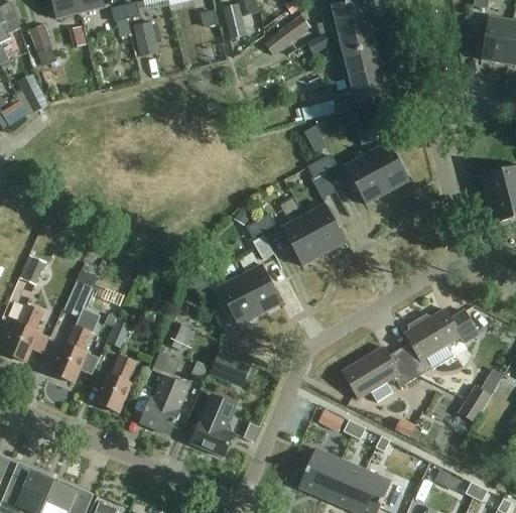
[(0,44),(1,44),(11,38),(9,32),(20,27),(10,0),(0,4),(0,44)]
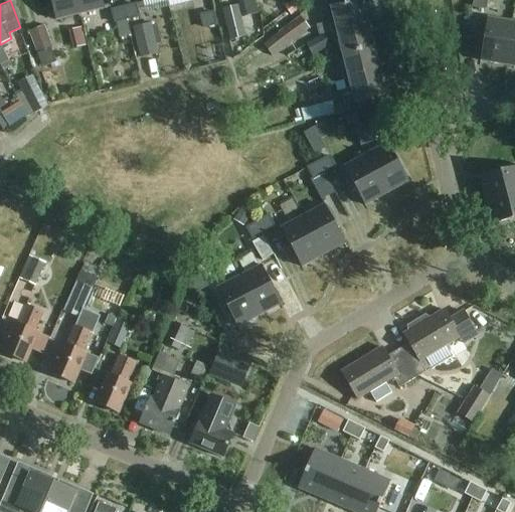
[(48,0),(53,17),(77,11),(74,0),(48,0)]
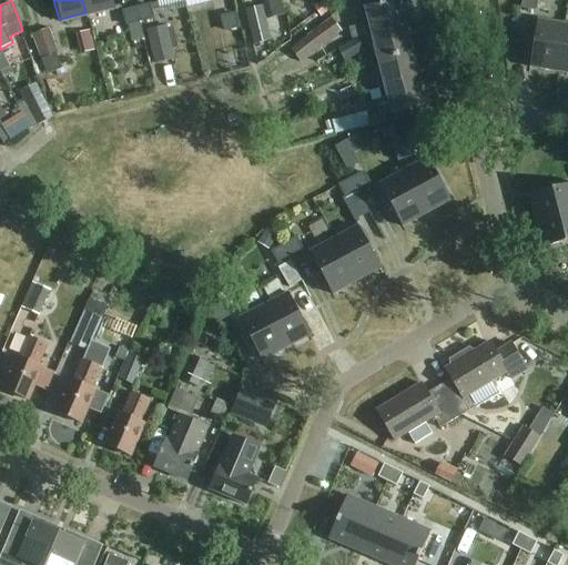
[(82,0),(85,12),(112,6),(111,0),(82,0)]
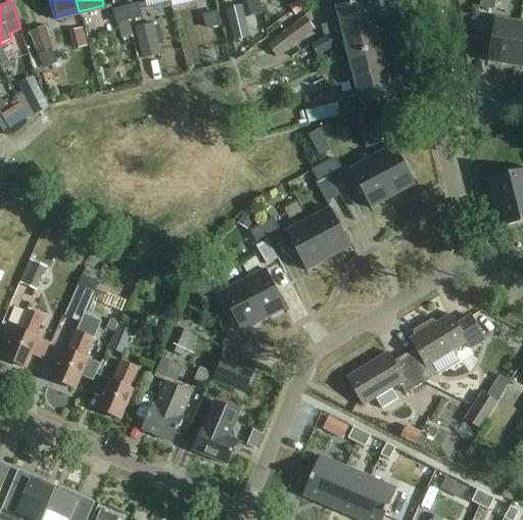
[(140,0),(145,21),(196,9),(193,0),(140,0)]
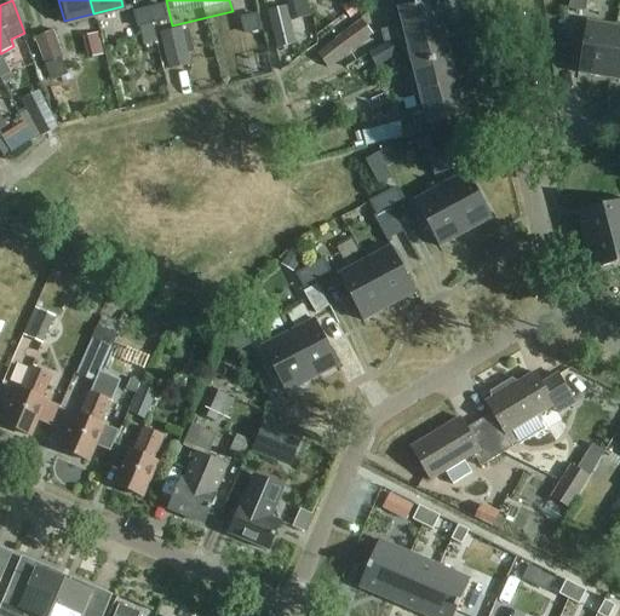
[(343,6),(338,0),(331,0),(325,5),(334,17),(345,9),(343,6)]
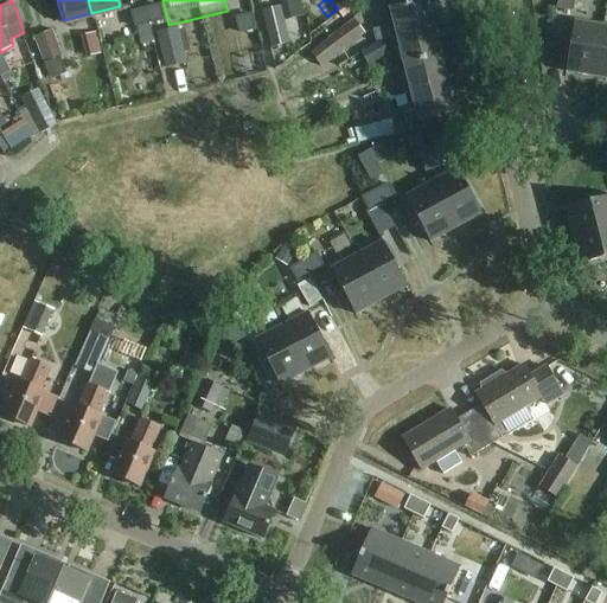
[(344,0),(336,6),(338,8),(343,15),(355,7),(349,0),(344,0)]
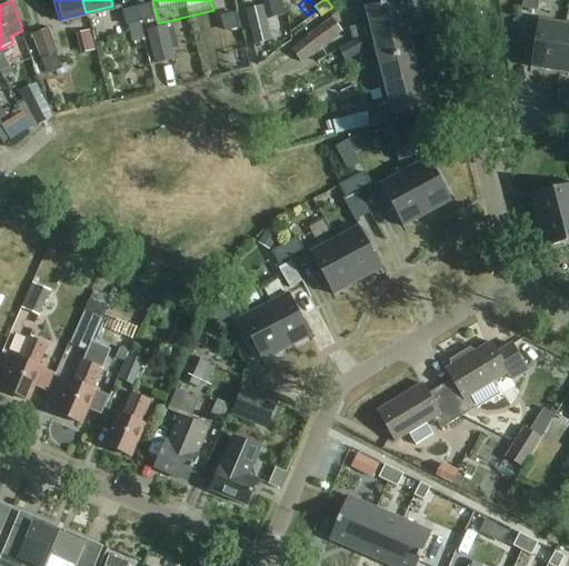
[(367,32),(408,22),(401,0),(385,0),(367,5),(370,19),(365,21),(365,23),(352,27),(353,36),(367,32)]
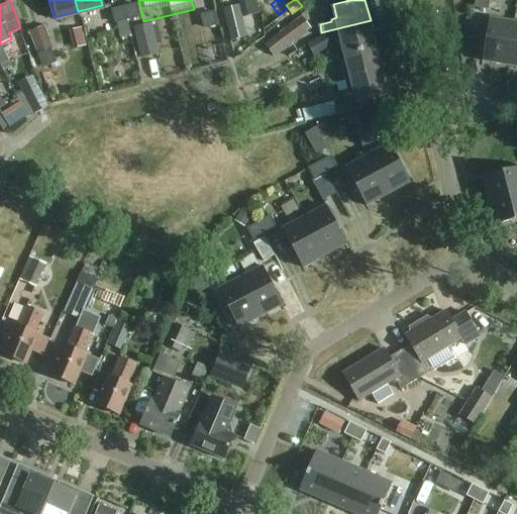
[(135,1),(123,4),(127,18),(139,15),(135,1)]
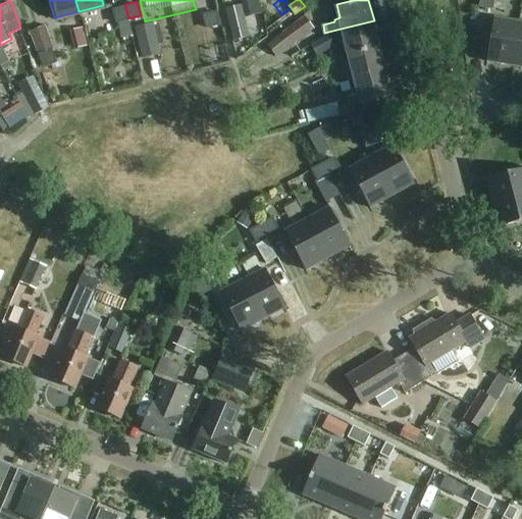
[(124,4),(113,7),(116,21),(118,20),(128,18),(124,4)]
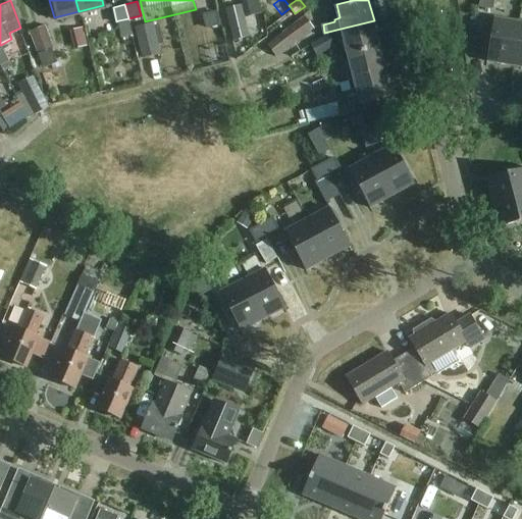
[(235,40),(250,36),(243,4),(227,7),(235,40)]
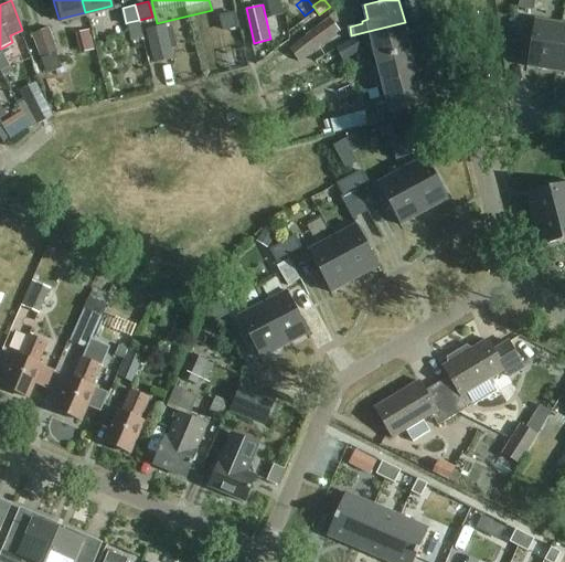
[(235,11),(220,14),(223,30),(238,27),(235,11)]
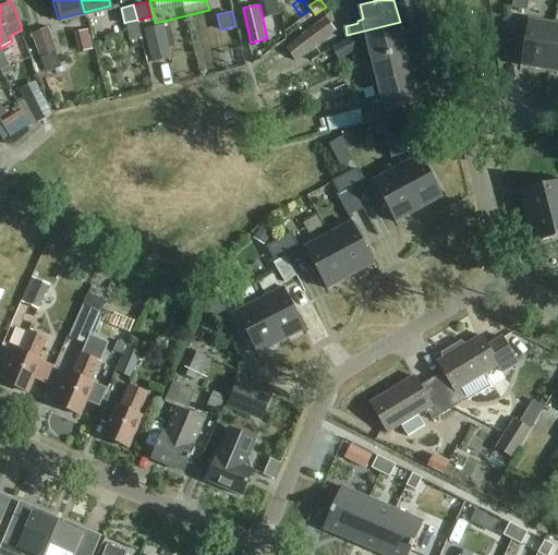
[(296,60),(338,29),(327,15),(287,46),(296,60)]
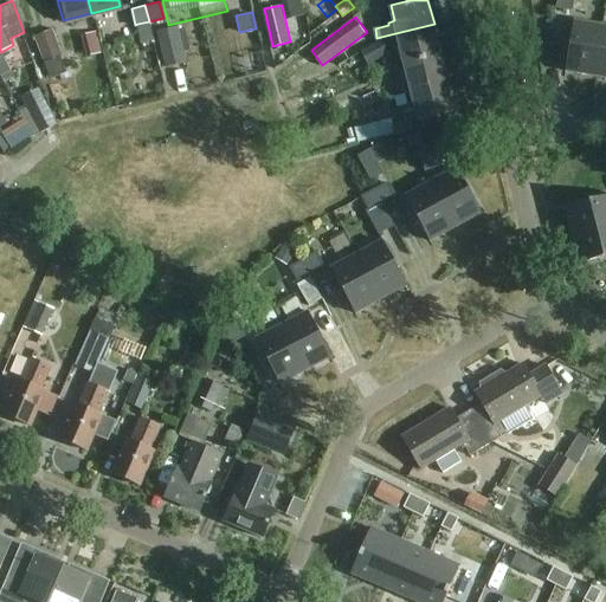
[(565,70),(594,75),(601,25),(573,20),(565,70)]
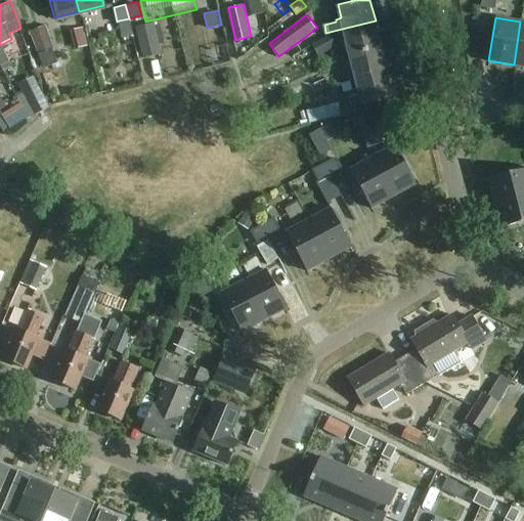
[(346,39),(349,52),(382,45),(376,20),(338,30),(341,40),(346,39)]
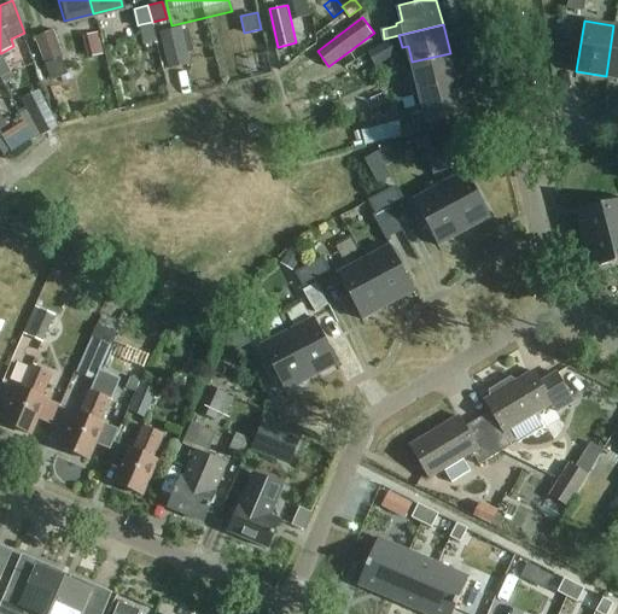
[(606,76),(617,77),(617,25),(613,25),(606,76)]
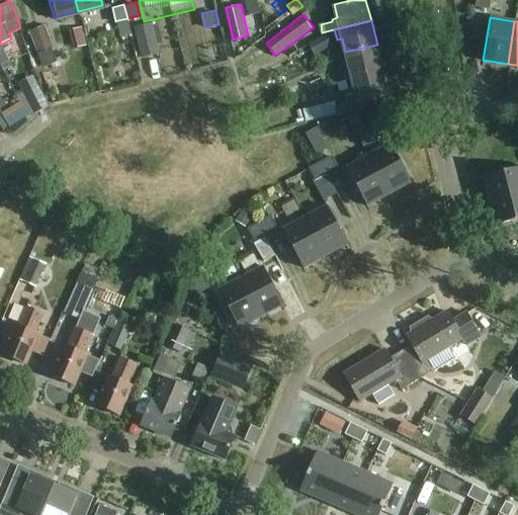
[(143,58),(161,53),(154,22),(136,26),(143,58)]
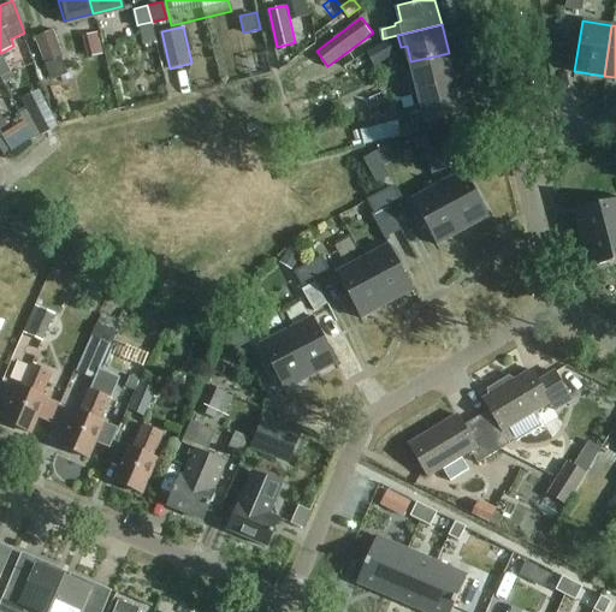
[(55,29),(37,35),(47,63),(61,57),(65,55),(55,29)]
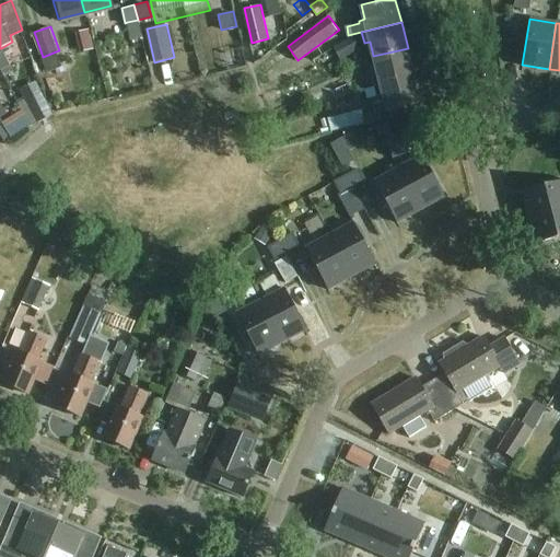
[(352,38),(334,48),(340,61),(359,51),(352,38)]
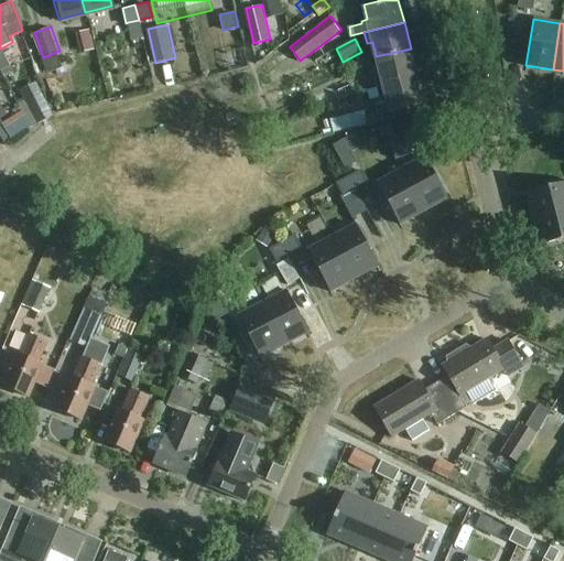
[(1,49),(0,49),(0,68),(10,64),(1,49)]
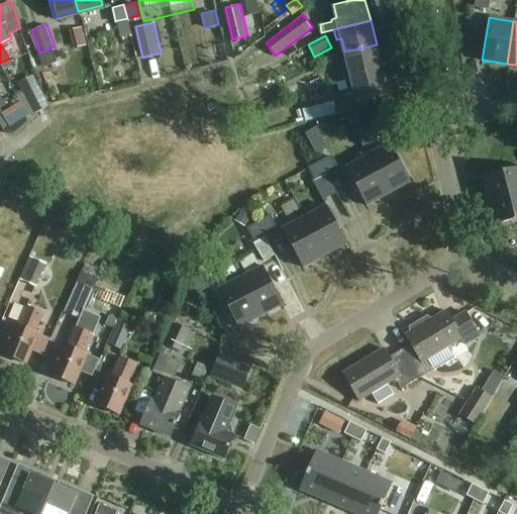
[(377,44),(344,52),(348,65),(342,67),(345,77),(382,68),(377,44)]
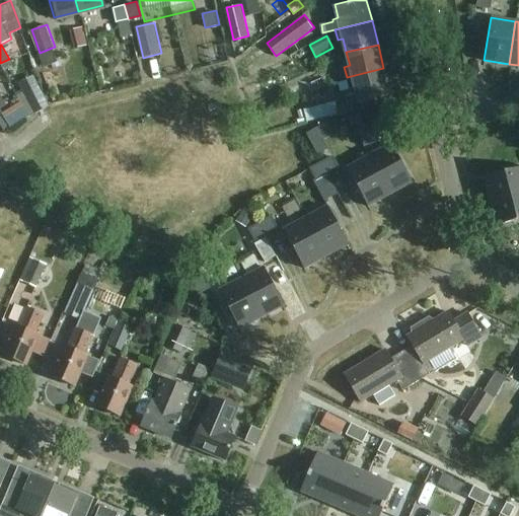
[(52,48),(40,53),(44,66),(56,62),(52,48)]
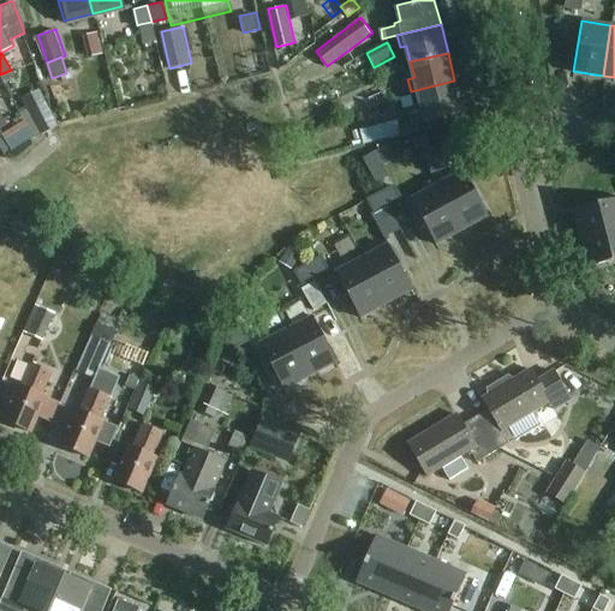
[(454,81),(411,91),(415,103),(421,102),(424,118),(461,109),(454,81)]
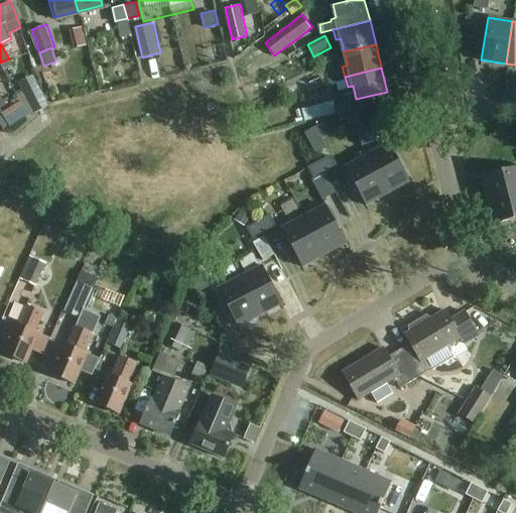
[(18,81),(29,103),(43,96),(33,74),(18,81)]
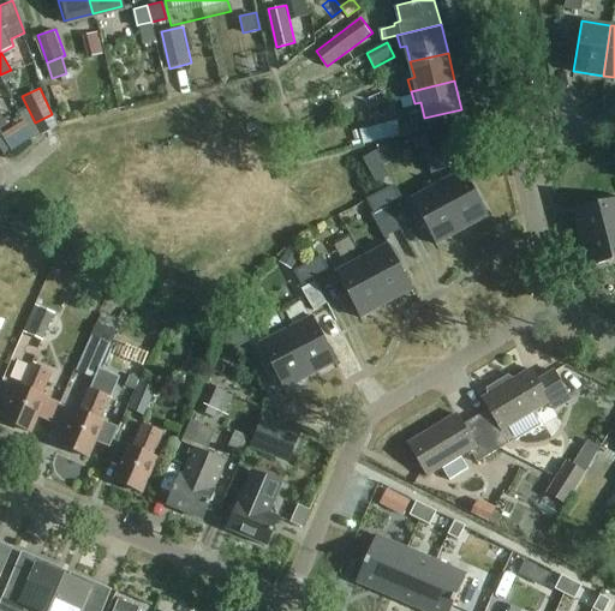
[(348,118),(396,99),(392,88),(345,107),(348,118)]
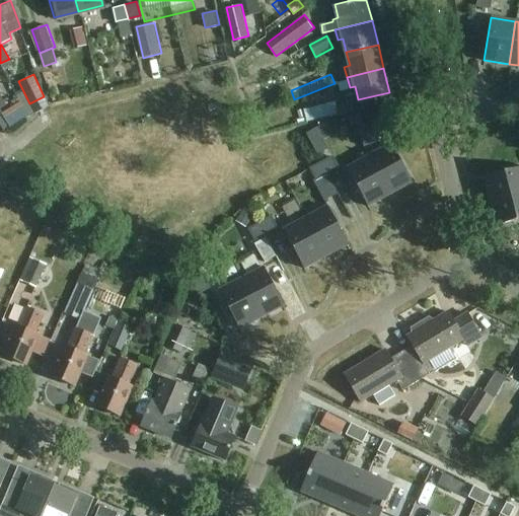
[(335,91),(339,105),(351,102),(347,88),(335,91)]
